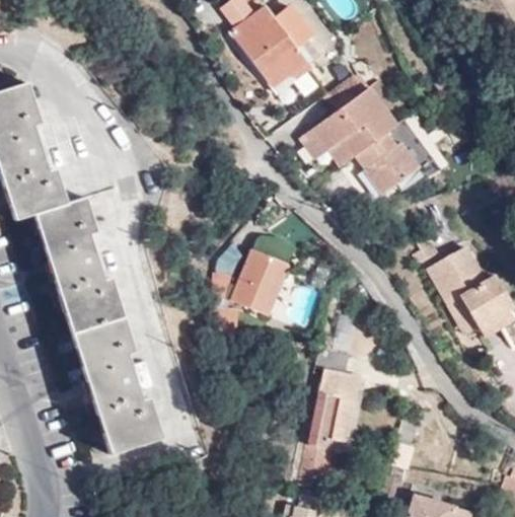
[(230,0),(223,6),(239,26),(259,10),(250,0),(230,0)]
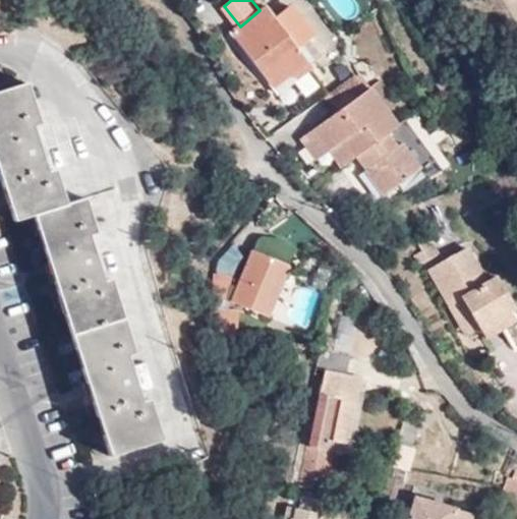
[(235,30),(281,89),(314,63),(312,61),(324,53),(311,37),(319,32),(295,1),(290,5),(285,0),(273,0),(260,10),(240,26),(235,30)]
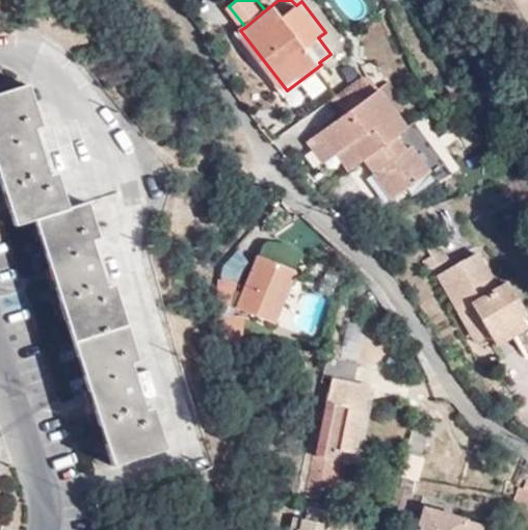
[(365,75),(340,93),(351,108),(376,90),(365,75)]
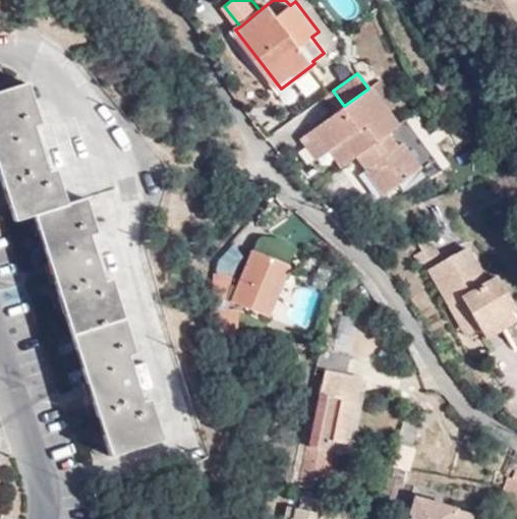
[(386,76),(375,84),(392,109),(403,101),(386,76)]
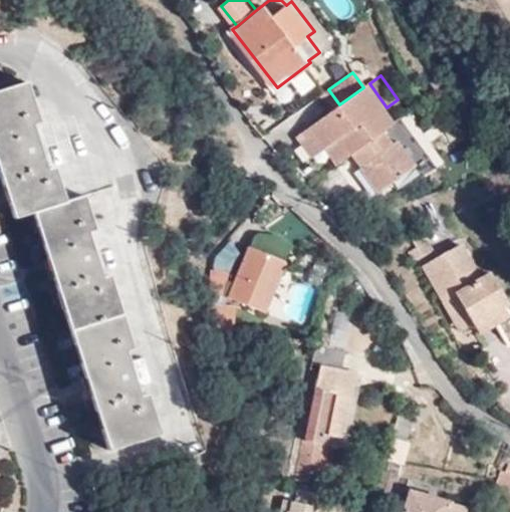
[(339,104),(312,124),(328,146),(342,136),(352,151),(396,119),(369,83),(363,87),(339,104)]
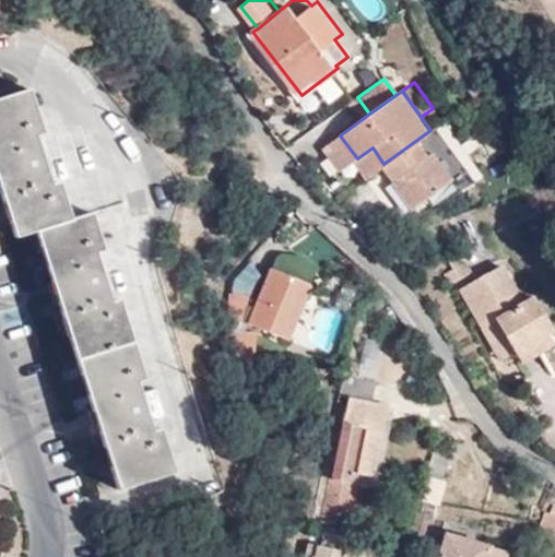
[(46,137),(32,95),(0,104),(0,179),(21,243),(38,237),(121,497),(179,480),(166,437),(155,438),(140,390),(150,388),(124,304),(114,306),(98,261),(108,257),(96,221),(74,226),(62,187),(55,188),(38,140),(46,137)]
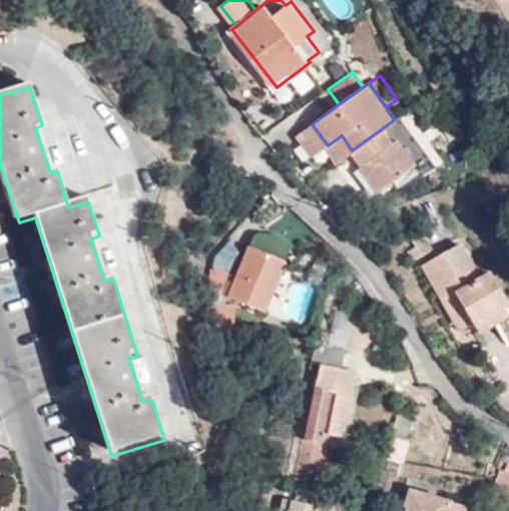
[(395,119),(352,150),(362,164),(380,151),(385,157),(367,170),(379,188),(426,154),(399,116),(395,119)]
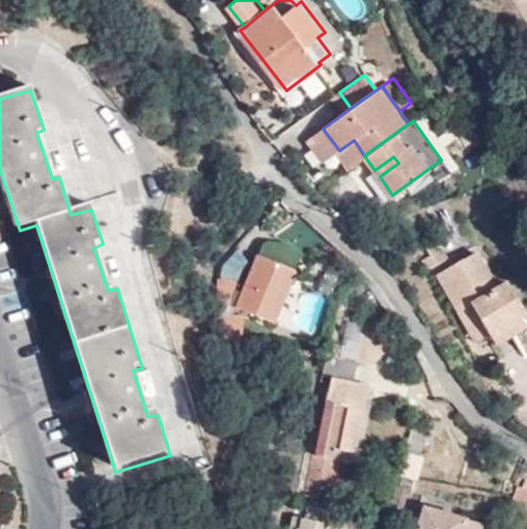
[(323,129),(309,137),(326,160),(339,150),(323,129)]
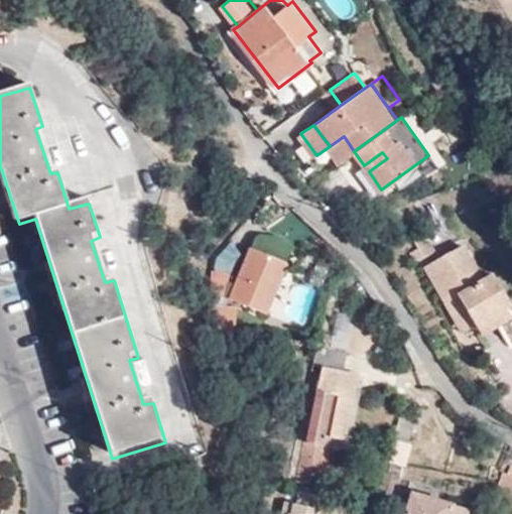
[(344,136),(334,143),(345,158),(354,151),(344,136)]
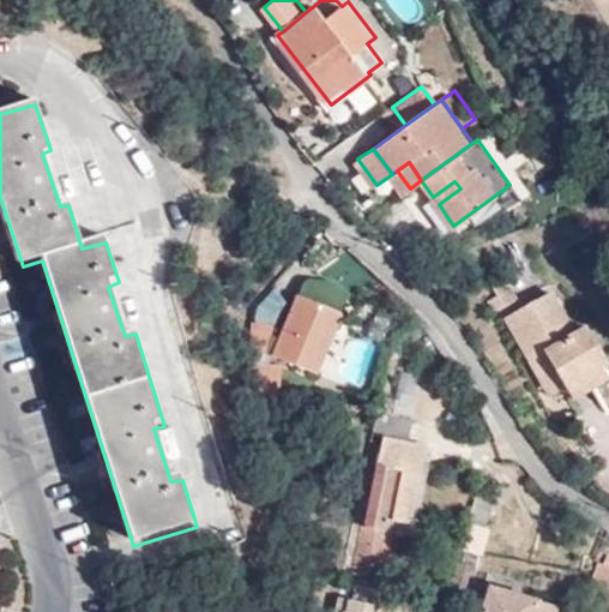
[(454,181),(433,197),(439,204),(460,189),(454,181)]
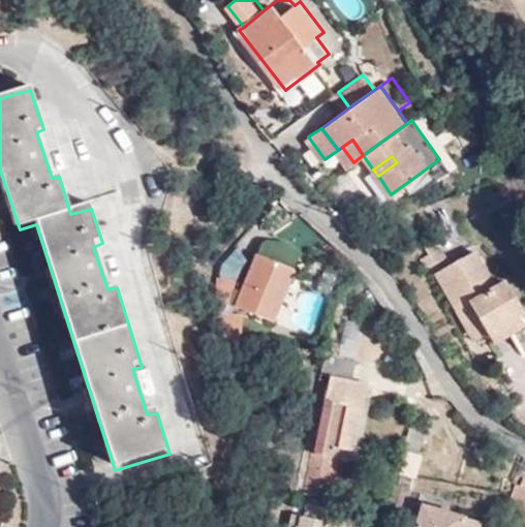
[(450,256),(437,236),(425,244),(430,252),(422,258),(428,270),(450,256)]
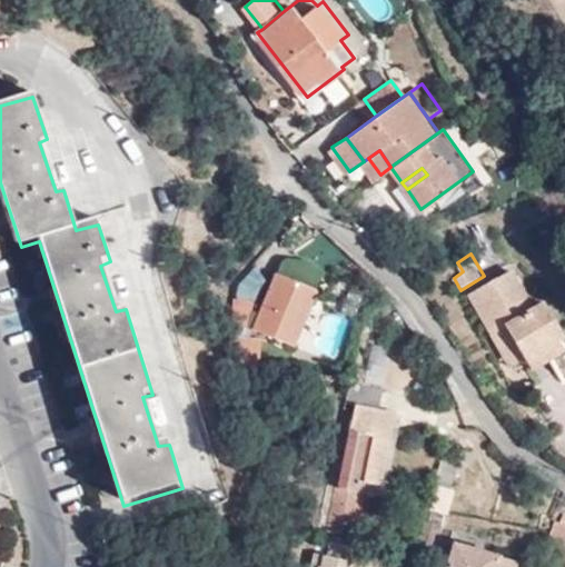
[(544,346),(549,357),(564,349),(564,339),(562,335),(564,334),(564,324),(548,298),(536,305),(513,266),(469,292),(493,331),(508,324),(528,355),(544,346)]
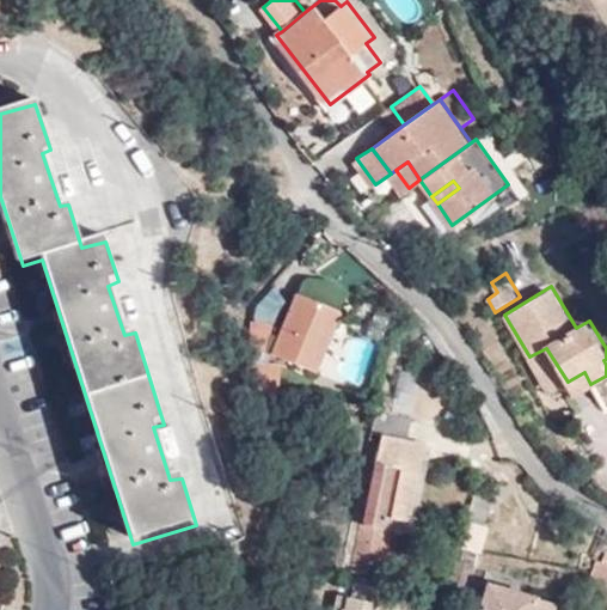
[(320,370),(345,312),(302,294),(279,353),(320,370)]
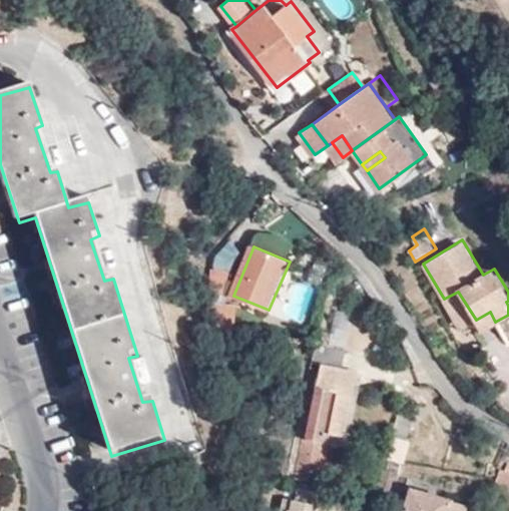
[(234,271),(213,269),(210,304),(228,305),(234,271)]
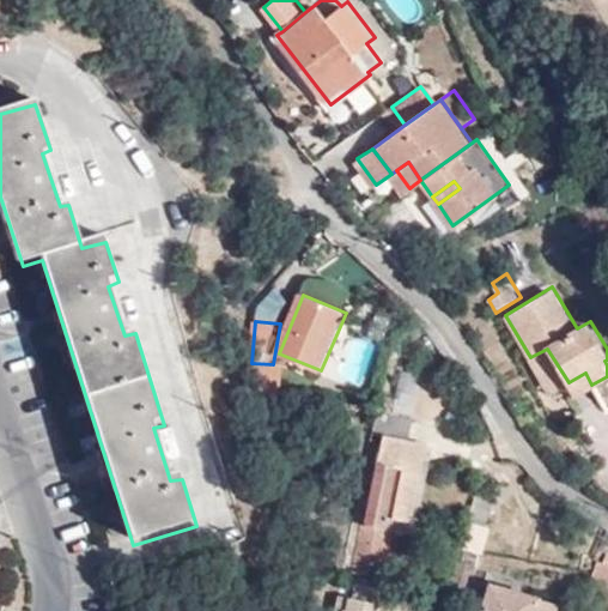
[(553,392),(569,382),(547,349),(530,357),(553,392)]
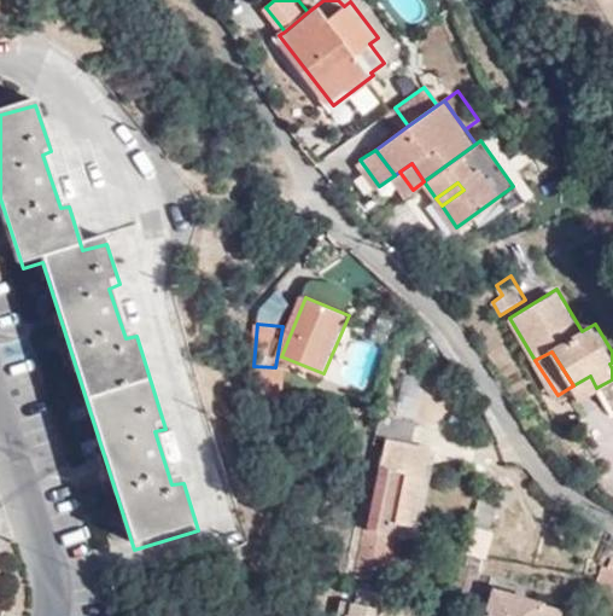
[(275,367),(254,366),(251,395),(286,397),(290,367),(275,367)]
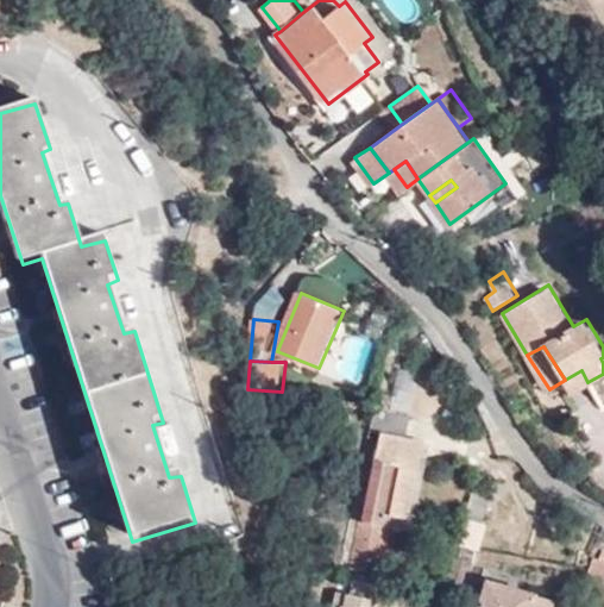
[(572,390),(587,382),(582,370),(565,380),(572,390)]
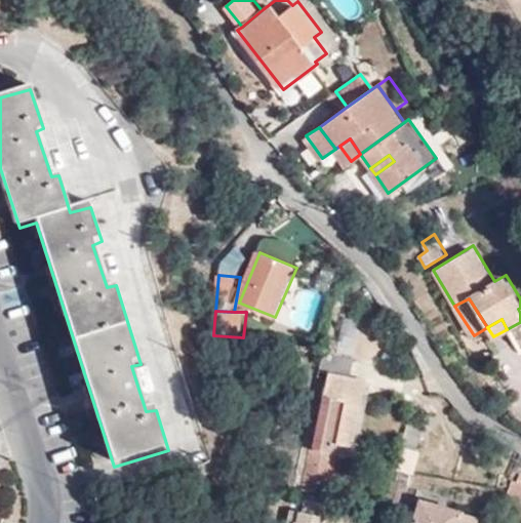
[(357,356),(328,351),(325,367),(335,369),(320,447),(333,449),(335,435),(356,439),(357,434),(369,373),(356,370),(357,356)]
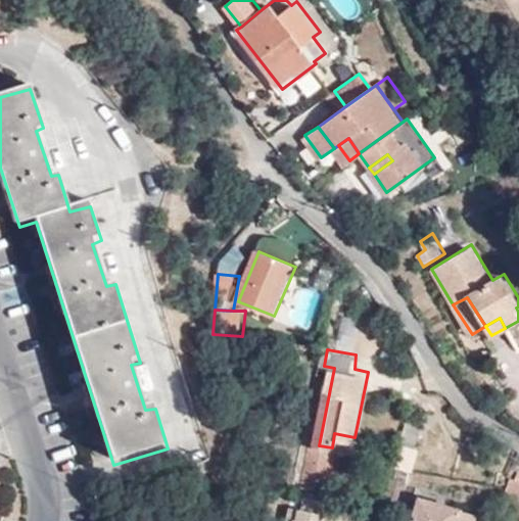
[(371,435),(356,432),(355,437),(354,446),(368,448),(371,435)]
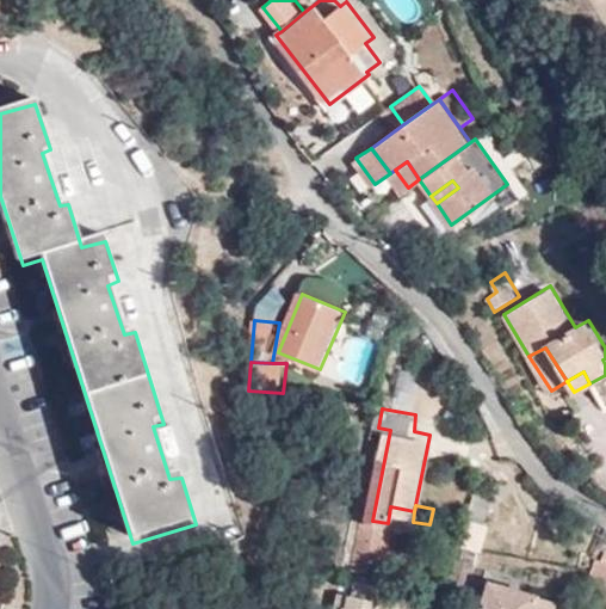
[(388,523),(372,521),(363,566),(387,571),(394,524),(388,523)]
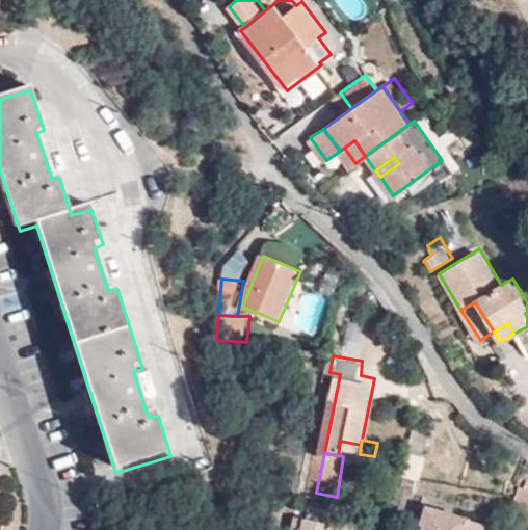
[(527,484),(521,482),(518,492),(511,514),(527,519),(527,484)]
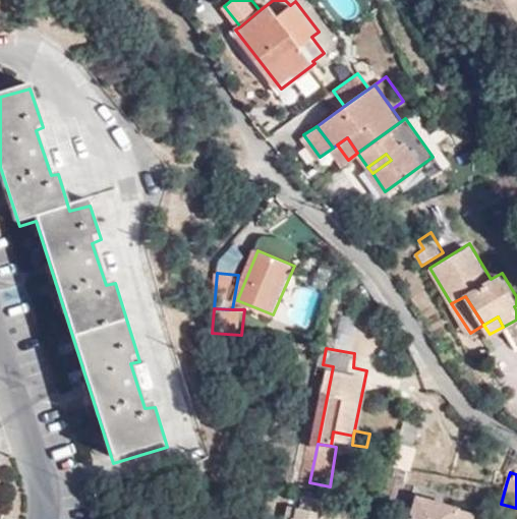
[(419,493),(410,518),(474,518),(477,509),(419,493)]
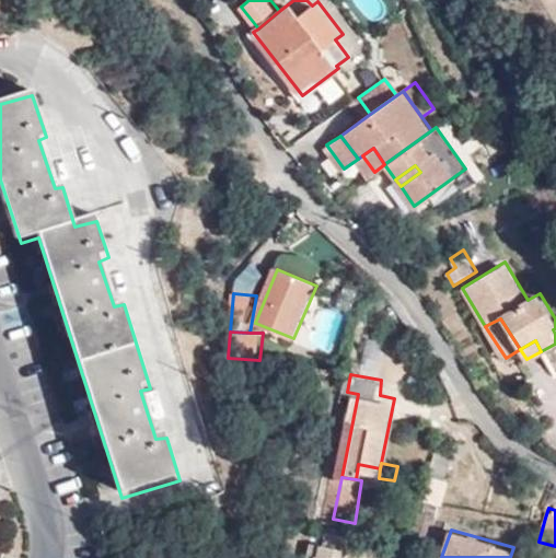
[(346,557),(348,553),(316,547),(314,557),(346,557)]
